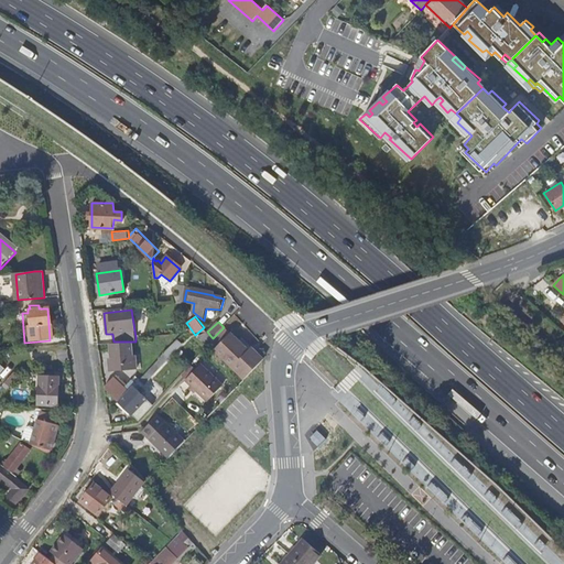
[(216,350),(215,351),(242,380),(264,358),(256,350),(252,353),(249,349),(231,333),(230,334),(224,327),(213,338),(215,340),(210,345),(216,350)]
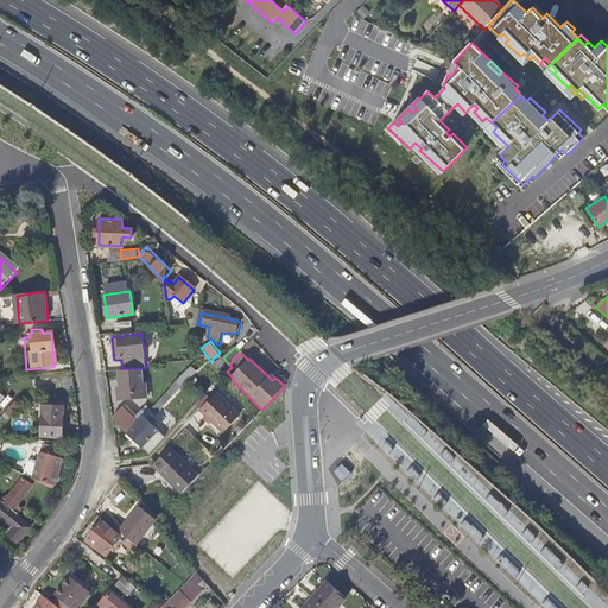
[(173,384),(178,388),(197,372),(192,367),(173,384)]
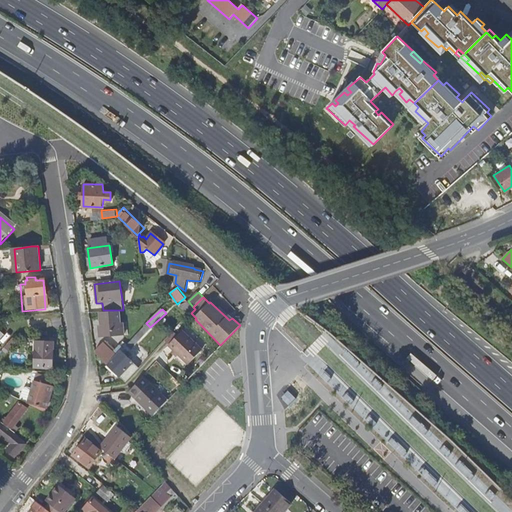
[(120,323),(120,310),(103,310),(99,310),(100,323),(103,323),(103,335),(121,335),(122,323),(120,323)]
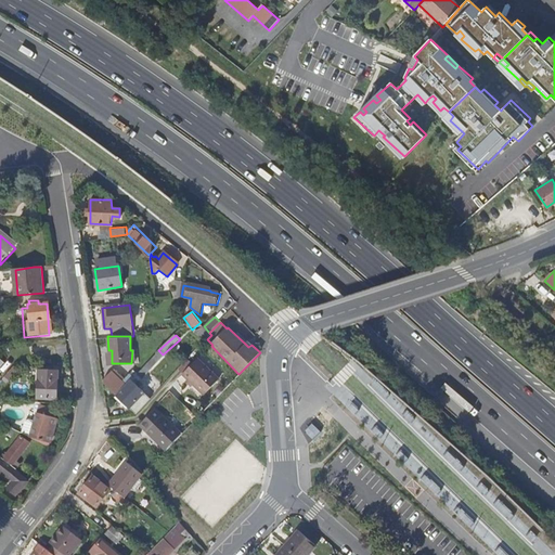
[(156,361),(152,357),(137,372),(140,376),(156,361)]
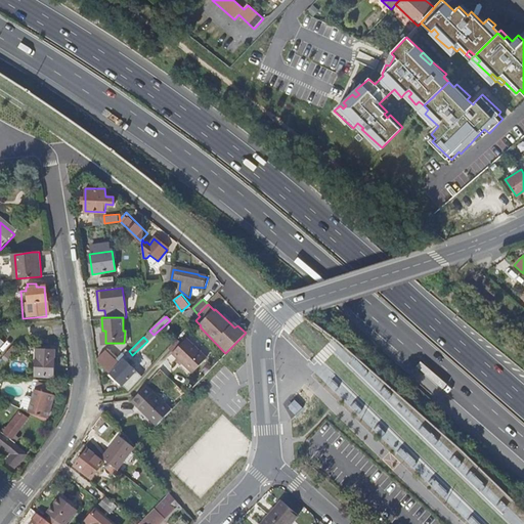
[(180,363),(178,362),(176,363),(189,376),(193,373),(194,373),(208,358),(188,339),(174,354),(180,359),(182,361),(180,363)]
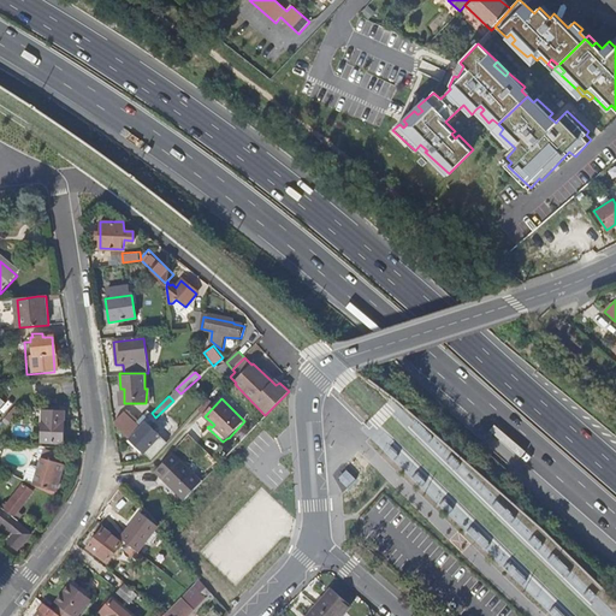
[(129,404),(125,407),(137,418),(140,415),(129,404)]
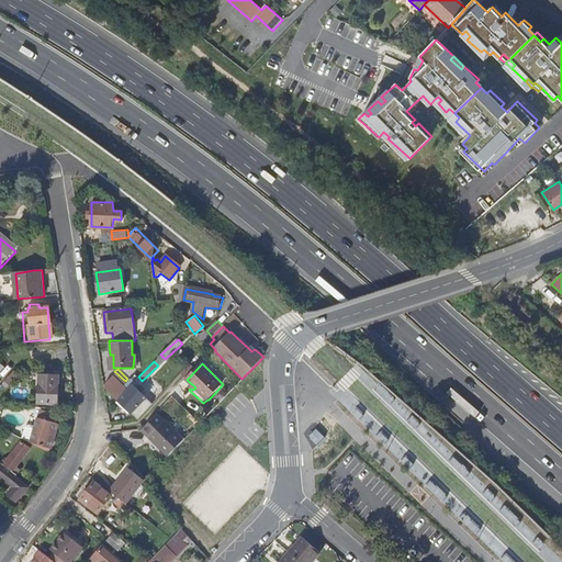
[(19,374),(13,370),(3,381),(9,385),(19,374)]
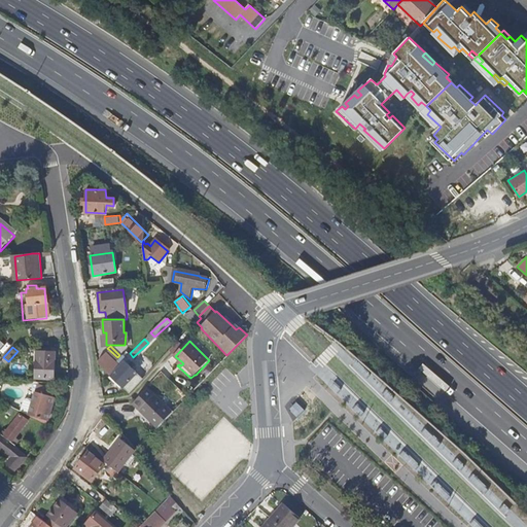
[(34,378),(54,379),(56,353),(41,352),(41,349),(28,348),(28,357),(35,357),(34,378)]
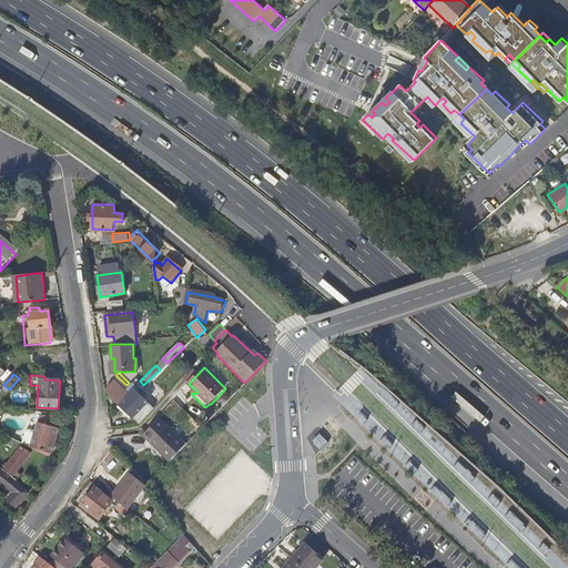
[(112,377),(104,385),(105,389),(119,402),(128,393),(124,388),(127,385),(115,375),(114,377),(112,377)]
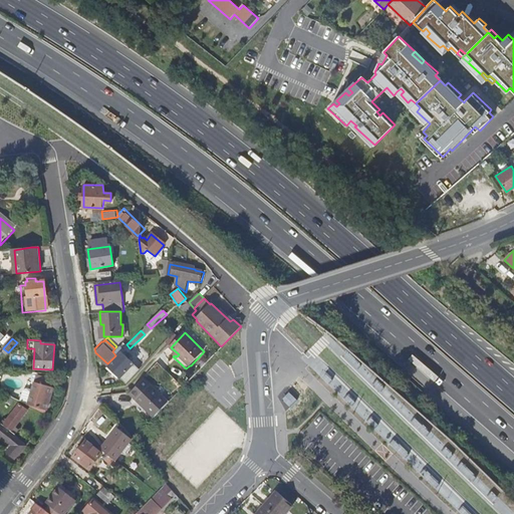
[(119,351),(115,355),(107,363),(127,383),(129,382),(142,369),(120,349),(119,351)]
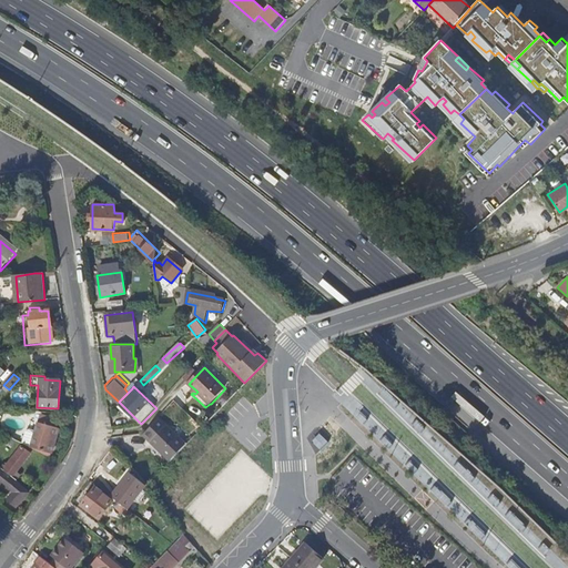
[(32,448),(33,448),(52,453),(59,428),(58,427),(60,419),(40,415),(37,432),(30,430),(27,432),(23,444),(28,446),(32,448)]
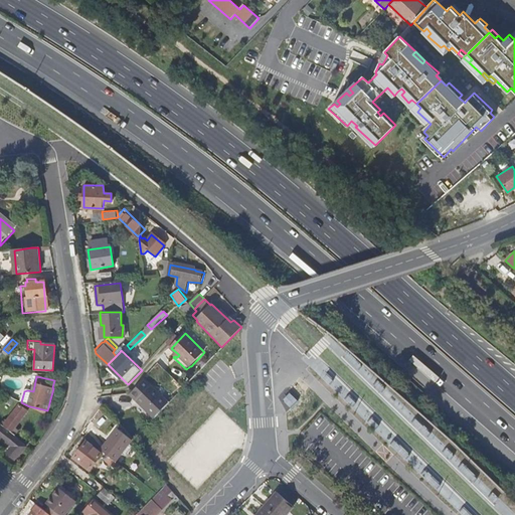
[(130,395),(154,418),(169,402),(145,380),(133,392),(130,395)]
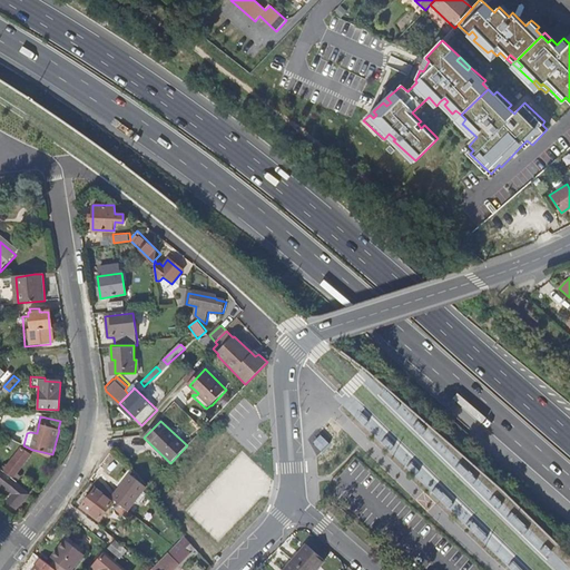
[(18,442),(7,436),(3,442),(15,449),(18,442)]
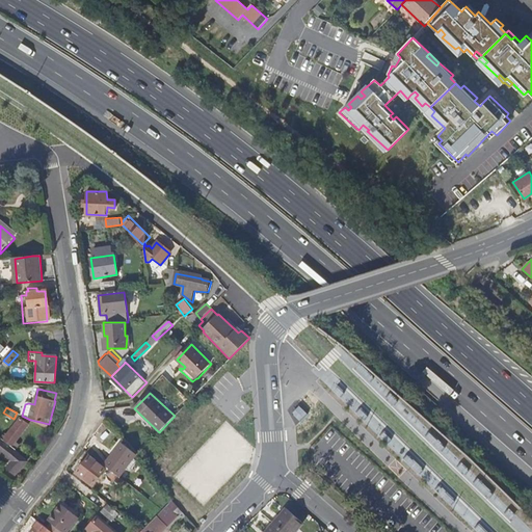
[(7,439),(5,442),(16,449),(30,426),(20,420),(8,440),(7,439)]
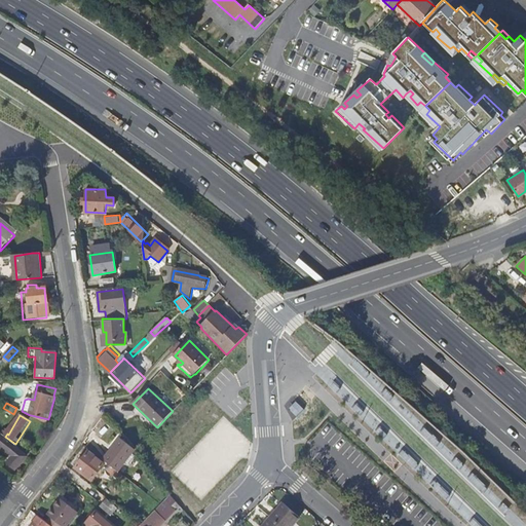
[(14,445),(15,444),(5,437),(3,435),(0,438),(0,443),(12,455),(6,462),(14,468),(26,456),(14,445)]
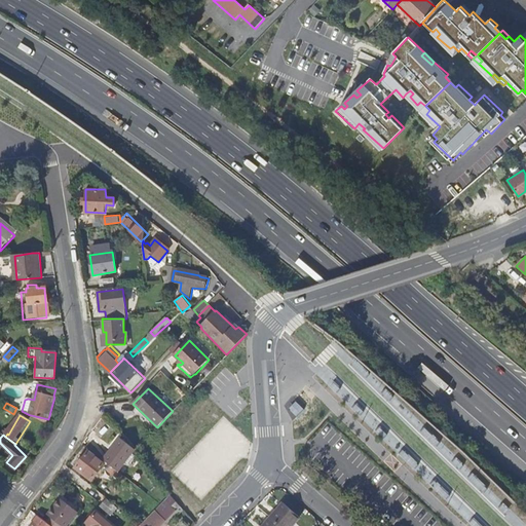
[(119,439),(104,460),(110,465),(117,472),(134,450),(119,439)]
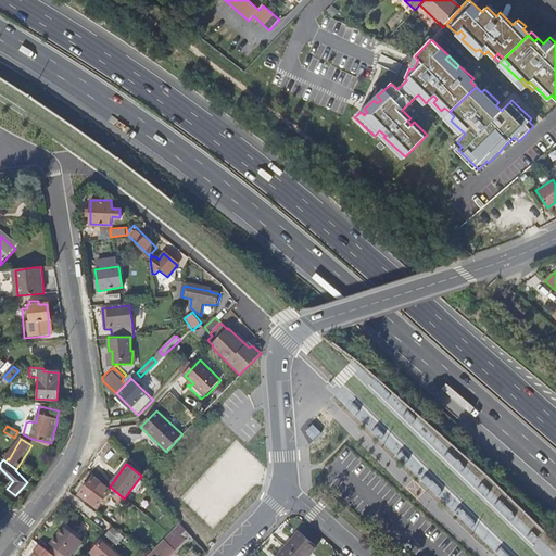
[(78,494),(97,507),(110,491),(92,477),(78,494)]
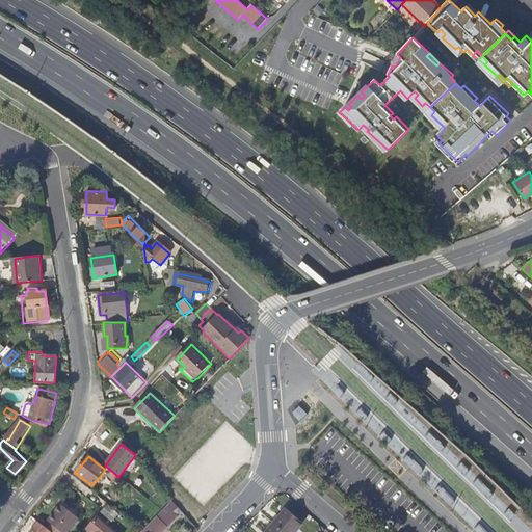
[(118,485),(123,480),(118,477),(111,471),(107,476),(118,485)]
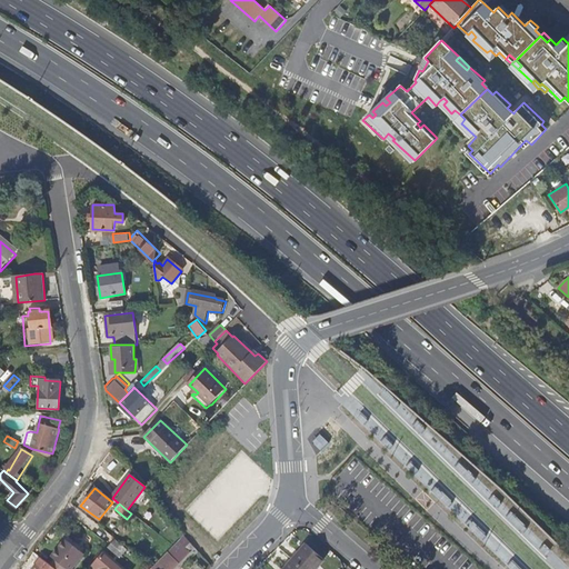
[(198,550),(185,535),(173,546),(152,567),(152,568),(173,568),(190,552),(192,556),(198,550)]
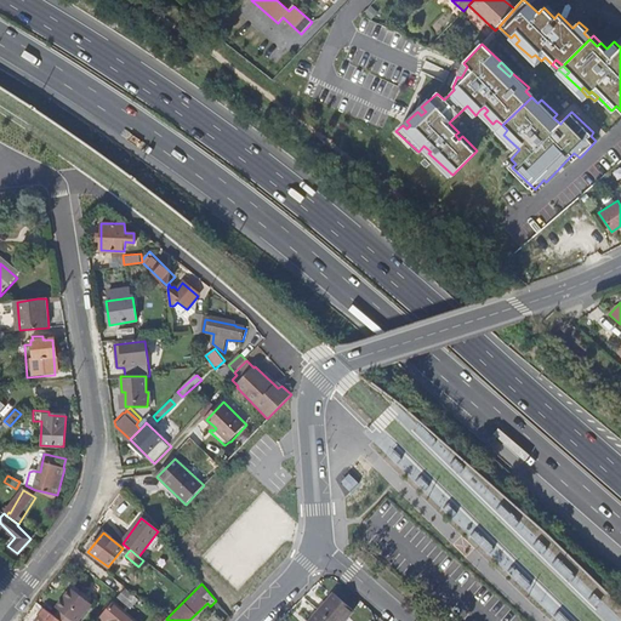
[(78,620),(91,604),(70,588),(56,608),(61,613),(56,619),(60,620),(78,620)]
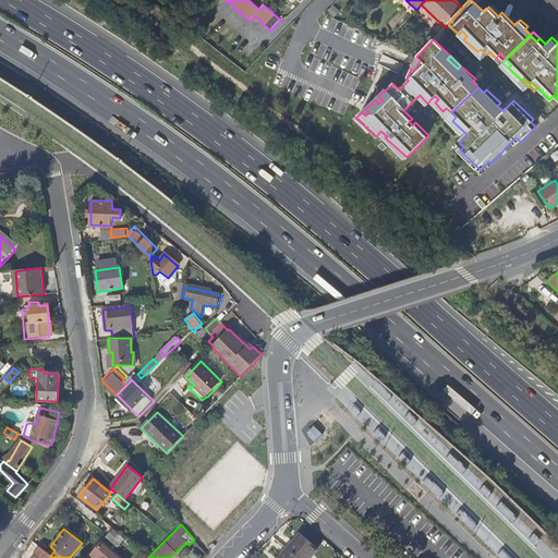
[(106,537),(118,547),(123,541),(112,530),(106,537)]
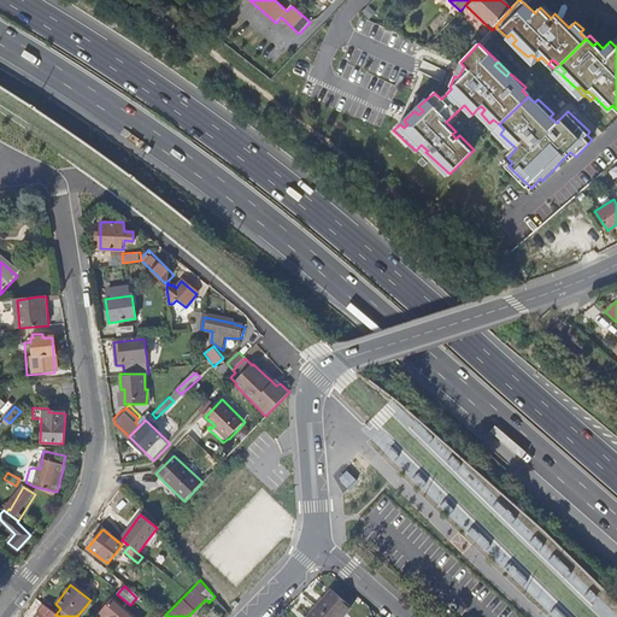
[(331,589),(317,606),(329,616),(341,616),(352,606),(331,589)]
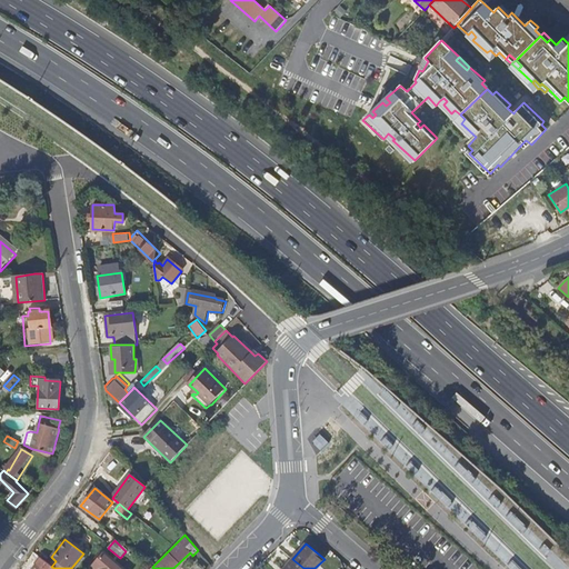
[(119,568),(102,555),(91,568),(92,568),(119,568)]
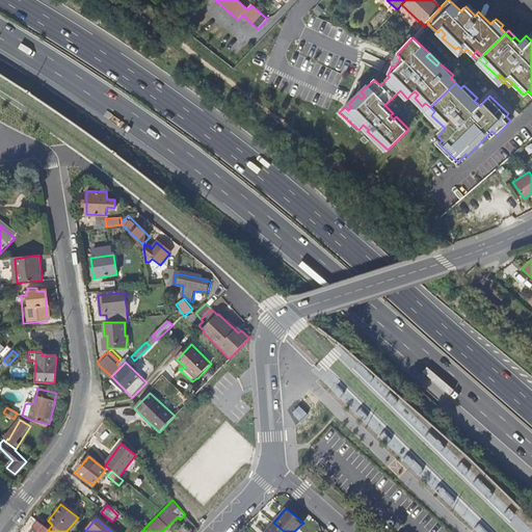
[(51,531),(48,530),(37,522),(29,531),(51,531)]
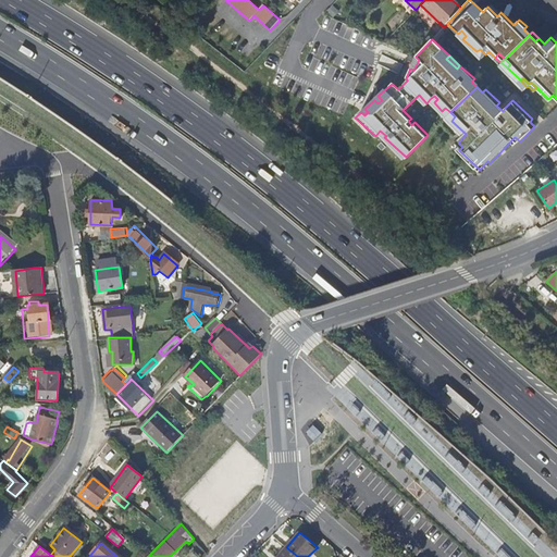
[(297,556),(286,547),(276,556),(297,556)]
